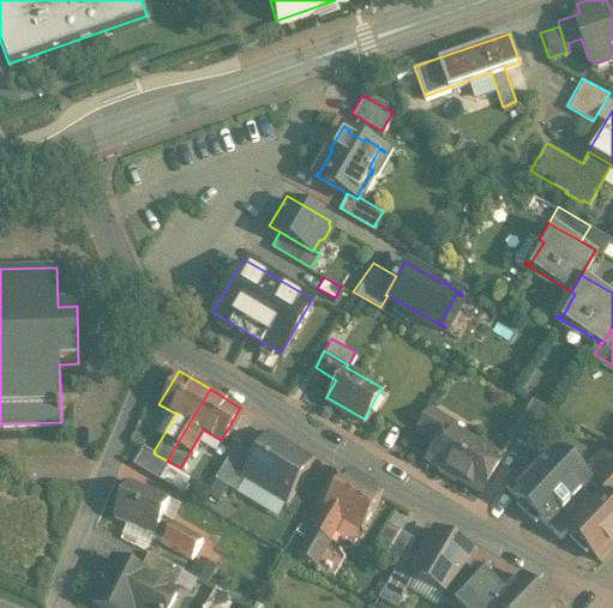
[(552,408),(532,396),(510,433),(528,444),(552,408)]
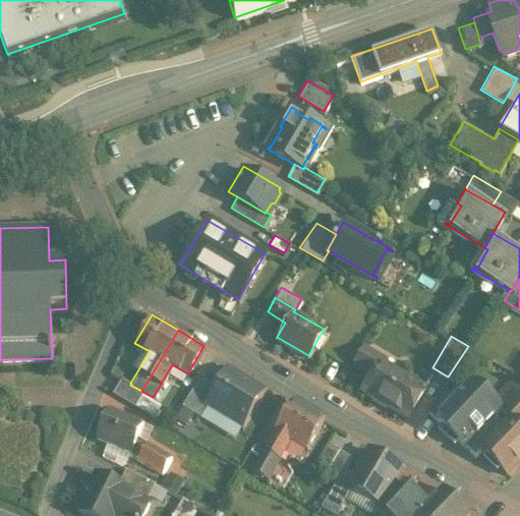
[(384,357),(363,346),(354,361),(371,371),(362,388),(407,414),(424,385),(382,360),(384,357)]
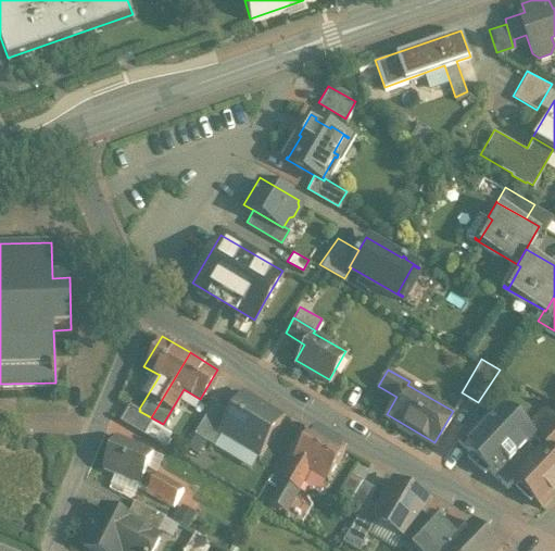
[(279,414),(242,391),(231,411),(221,428),(222,429),(257,450),(279,414)]
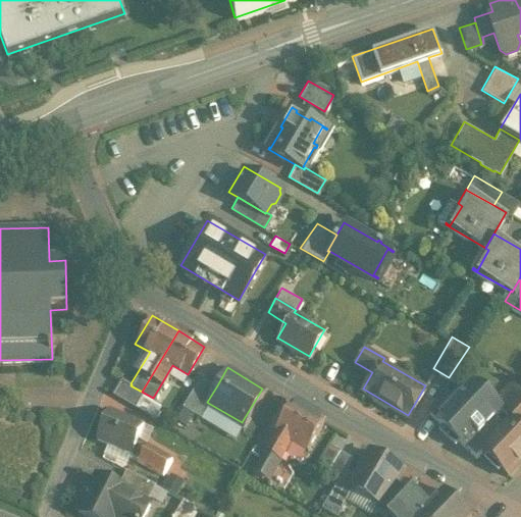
[(201,415),(208,403),(207,402),(217,385),(200,375),(183,405),(185,406),(193,411),(201,415)]
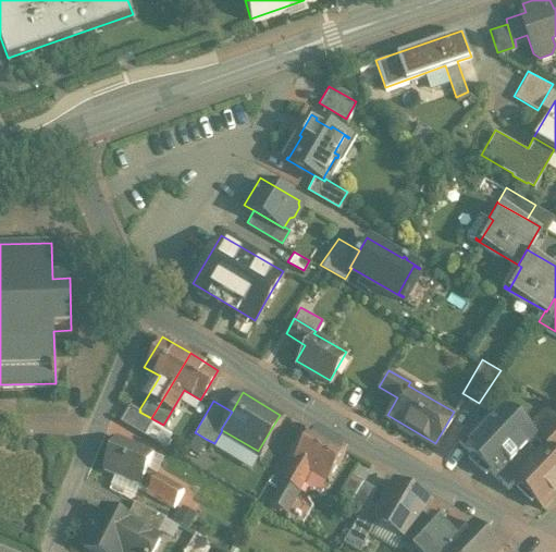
[(139,409),(128,403),(120,418),(143,432),(151,418),(139,412),(140,411),(139,409)]
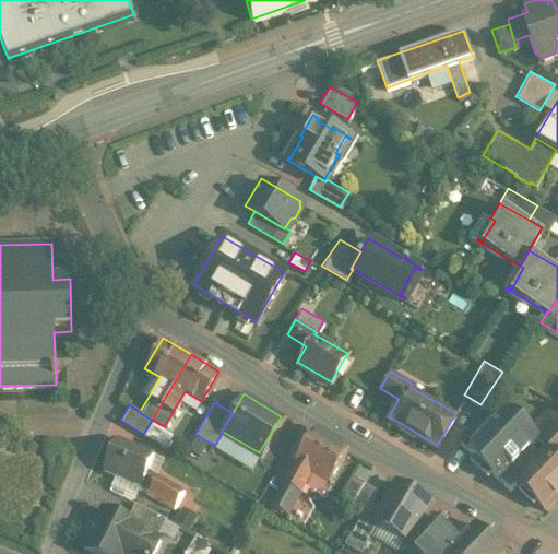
[(539,417),(530,428),(507,407),(488,425),(467,448),(509,486),(515,481),(543,506),(557,490),(557,416),(549,426),(539,417)]
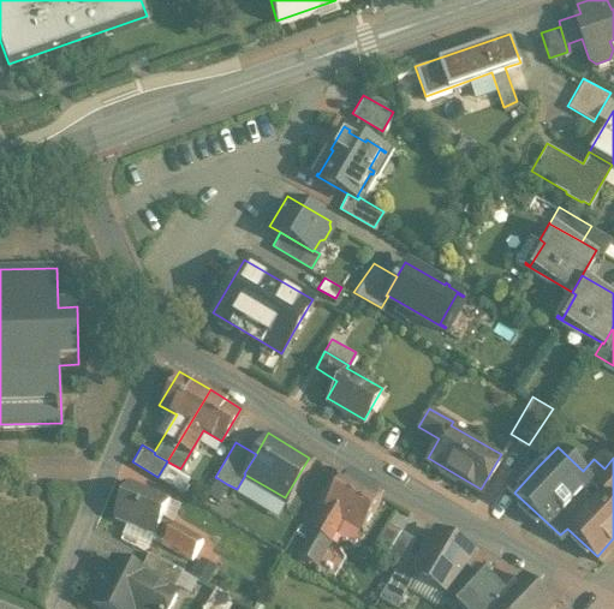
[(523,454),(504,483),(514,493),(537,467),(523,454)]
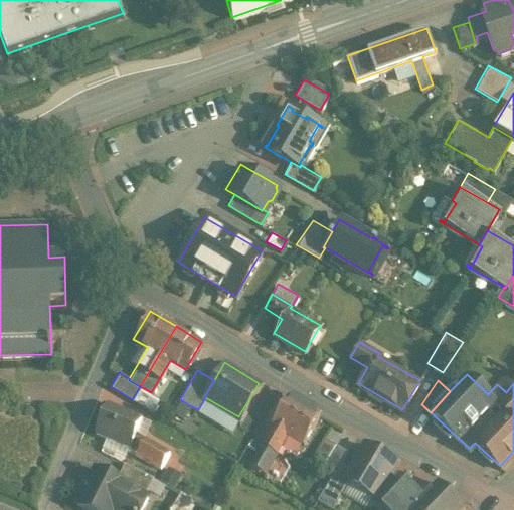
[(320,411),(289,392),(271,422),(272,422),(287,432),(303,441),(320,411)]
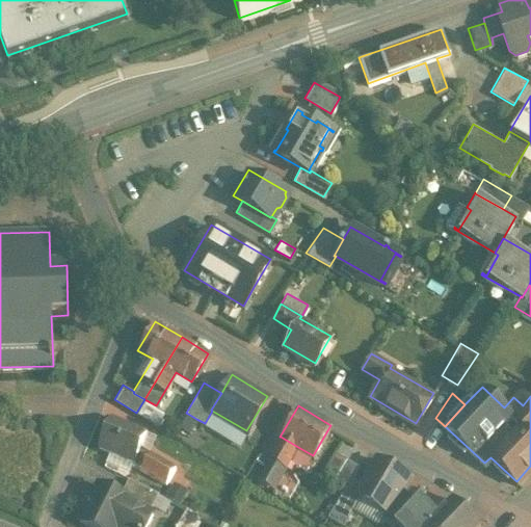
[(239,444),(246,430),(212,411),(205,423),(239,444)]
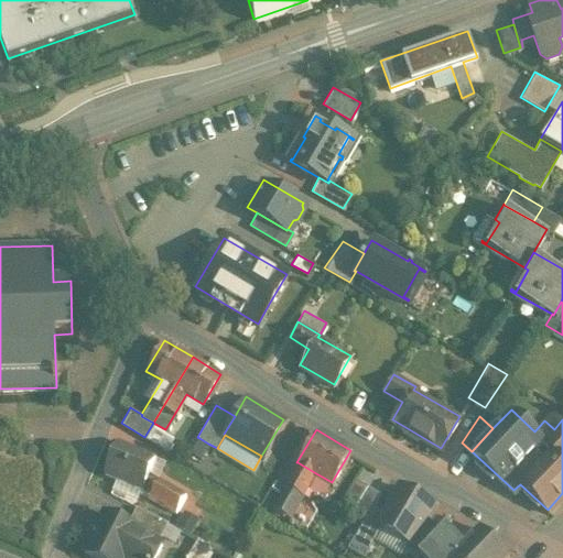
[(201,457),(208,444),(199,438),(192,451),(201,457)]
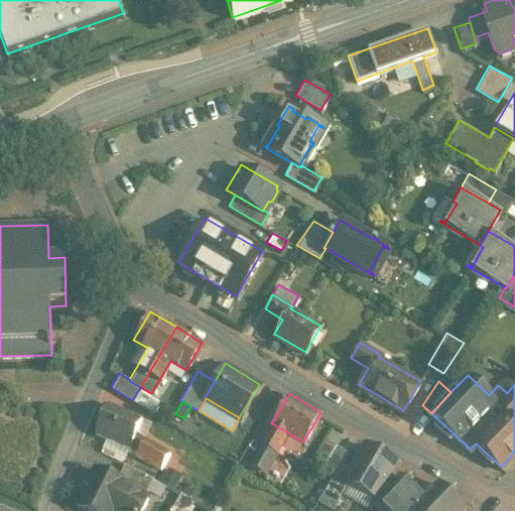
[(141,416),(106,402),(95,430),(128,444),(129,445),(135,430),(141,416)]
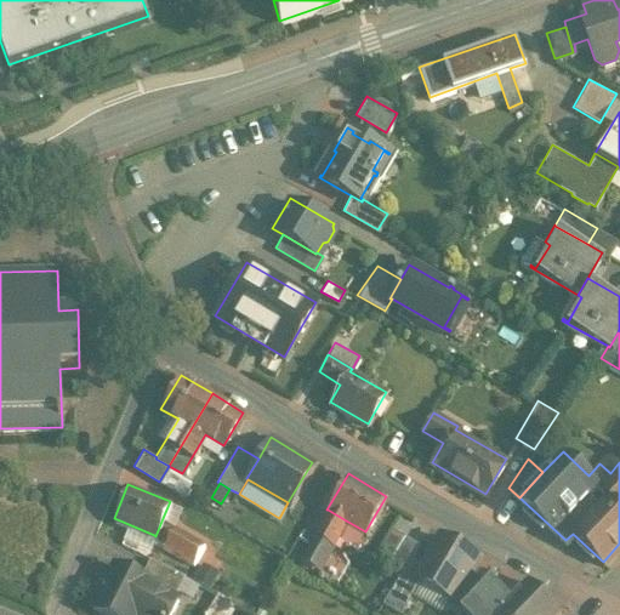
[(346,520),(328,510),(326,510),(313,533),(333,544),(346,520)]
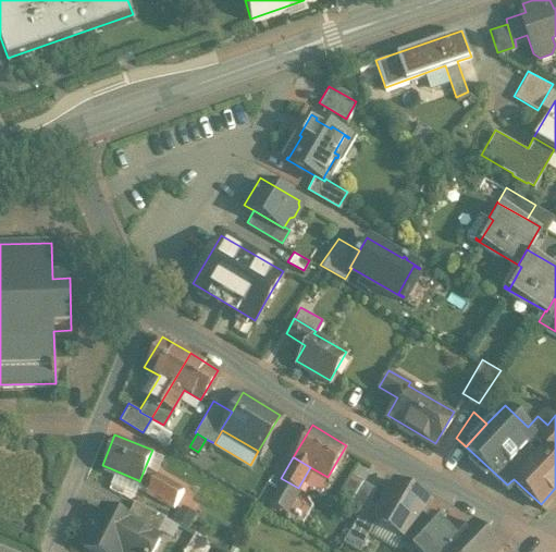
[(156,471),(146,465),(139,481),(138,480),(137,483),(146,489),(156,471)]
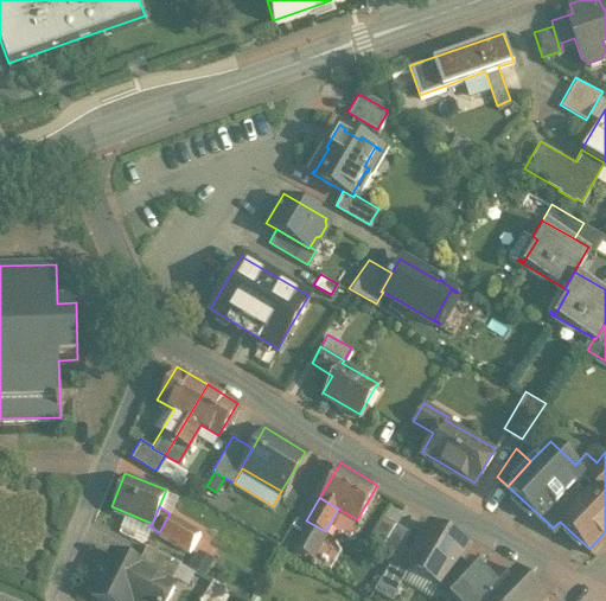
[(382,541),(395,520),(380,512),(368,532),(382,541)]
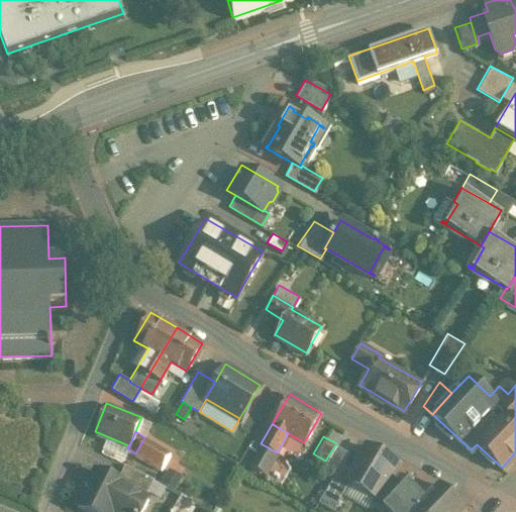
[(169,451),(144,437),(135,453),(160,468),(169,451)]
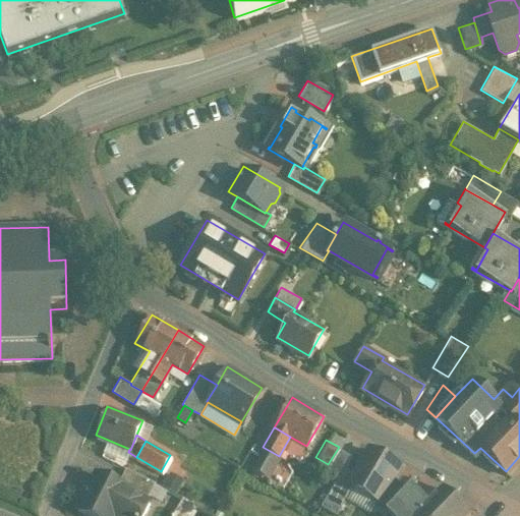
[(328,464),(326,467),(338,474),(343,467),(351,454),(339,447),(328,464)]
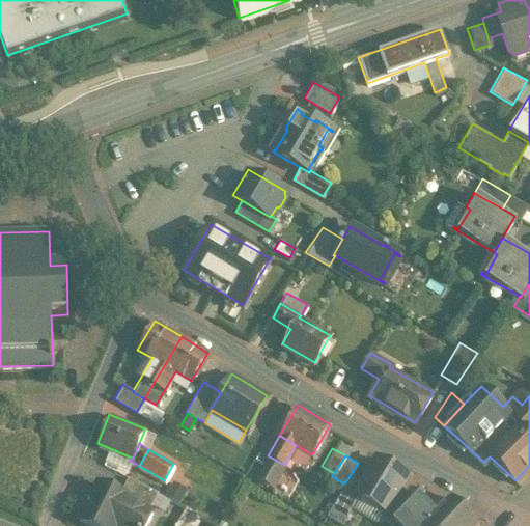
[(408,474),(377,455),(360,482),(355,492),(357,493),(387,509),(388,507),(401,486),(408,474)]
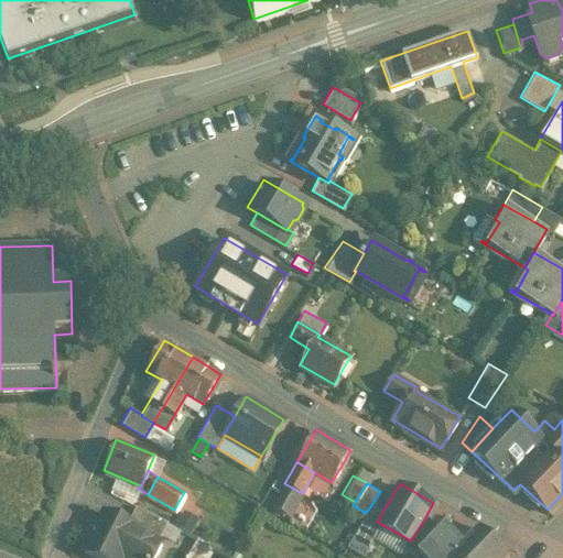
[(300,498),(282,488),(272,505),(289,515),(300,498)]
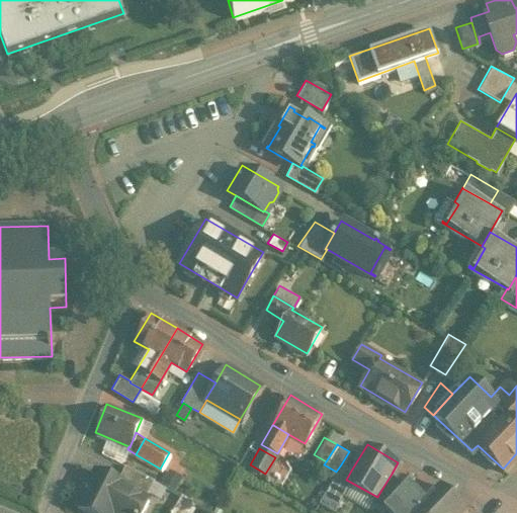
[(153,479),(124,463),(116,480),(126,485),(125,487),(144,496),(153,479)]
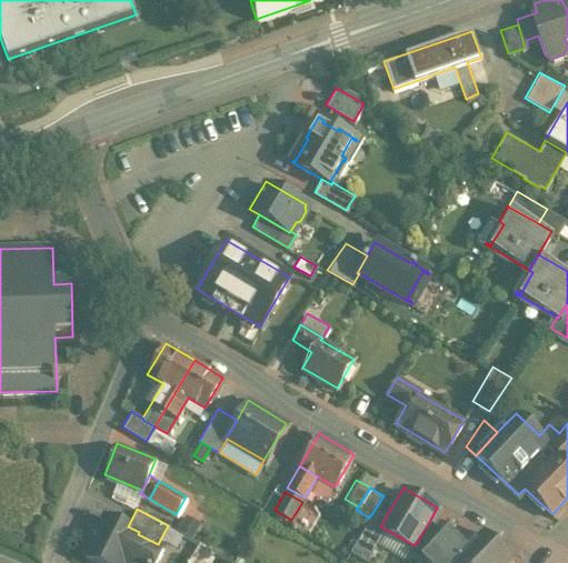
[(369,518),(350,550),(364,558),(382,528),(380,526),(386,516),(375,510),(369,518)]
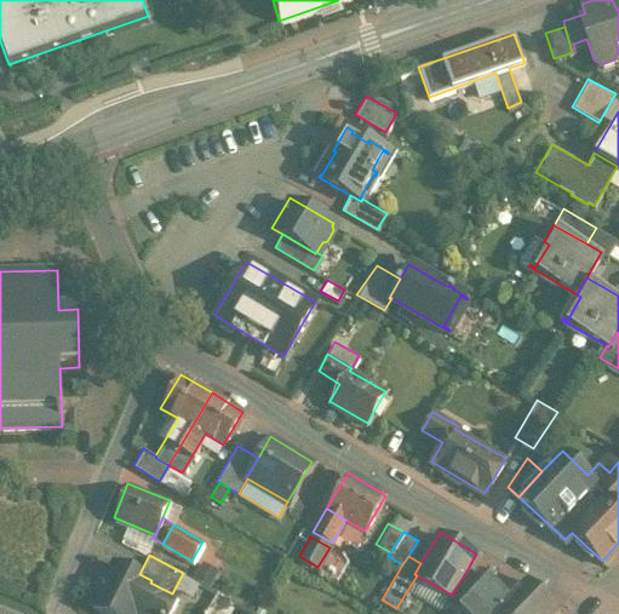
[(201,560),(191,577),(207,584),(217,567),(201,560)]
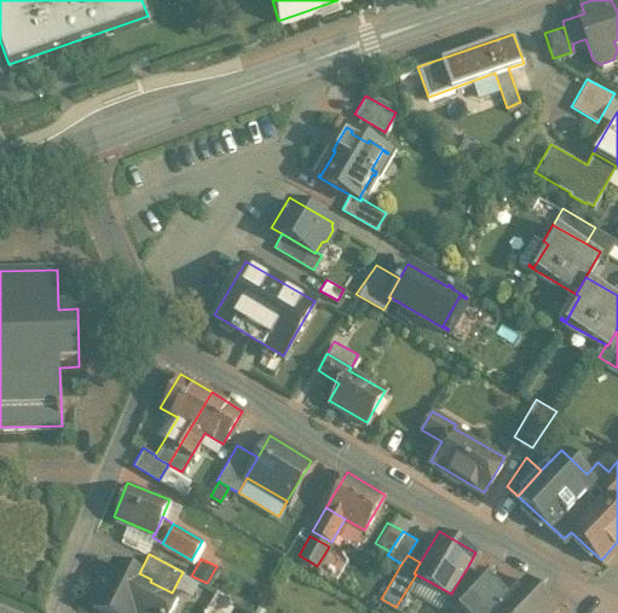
[(139,573),(113,560),(104,577),(102,574),(97,577),(92,587),(93,590),(97,591),(91,602),(110,612),(133,612),(136,611),(138,606),(150,582),(151,579),(139,573)]
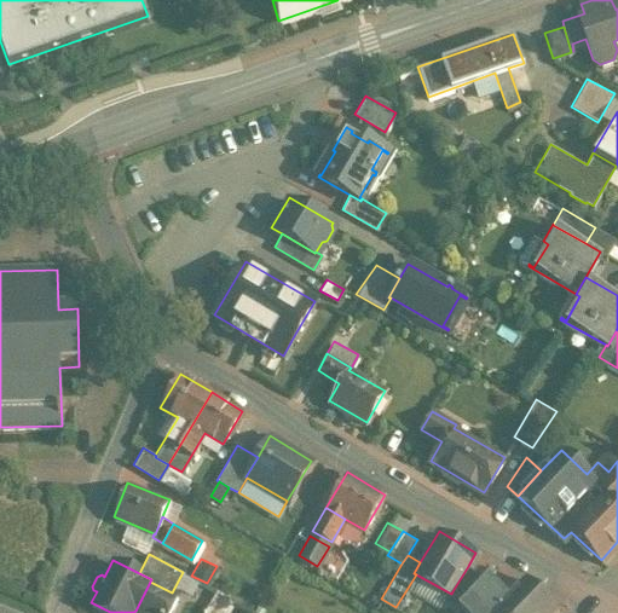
[(485,577),(468,566),(452,591),(465,599),(469,594),(485,577)]
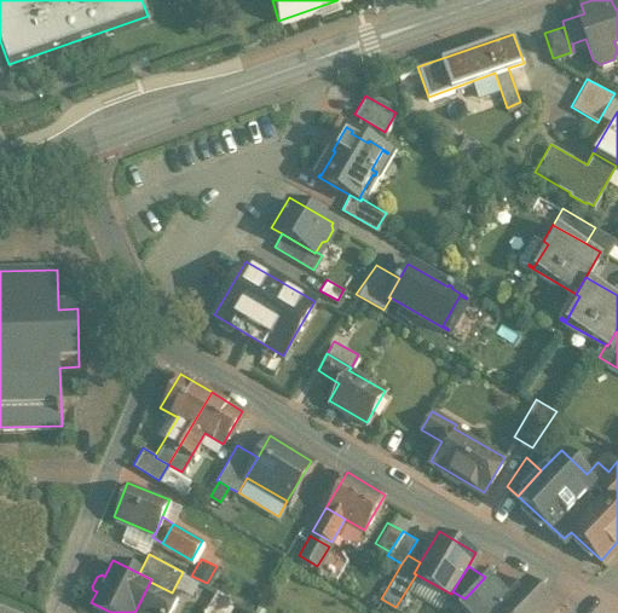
[(526,577),(509,595),(487,574),(485,577),(469,594),(465,599),(458,606),(466,612),(552,612),(558,607),(526,577)]
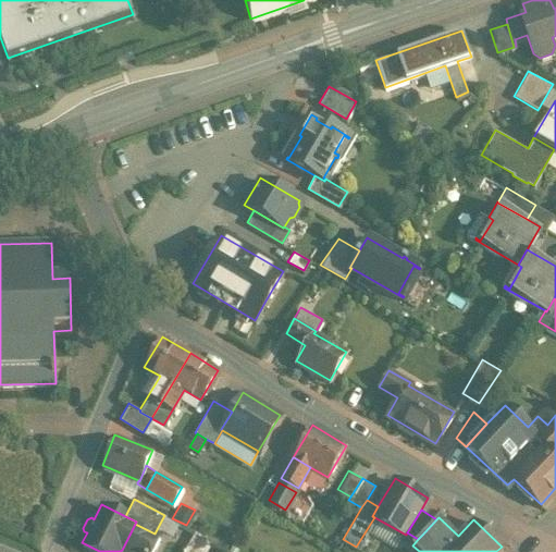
[(135,524),(124,546),(122,550),(126,551),(149,551),(159,536),(155,534),(135,524)]
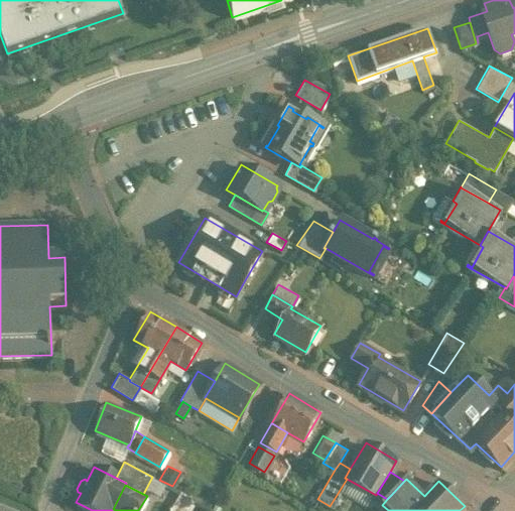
[(188,510),(196,499),(180,491),(167,510),(188,510)]
